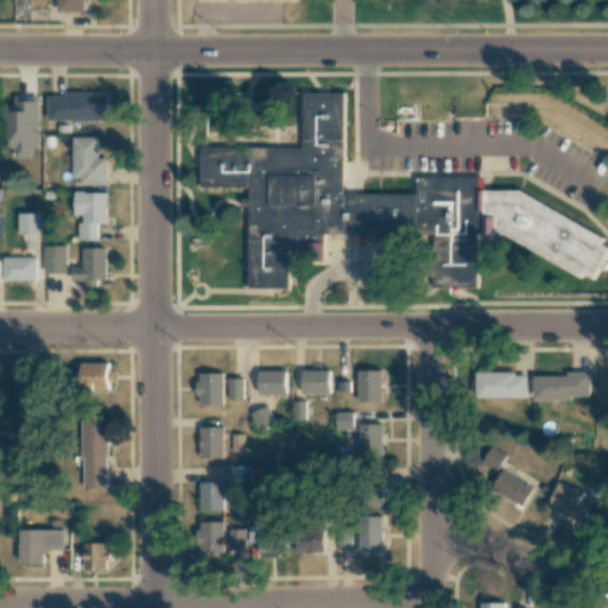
[(58,0),(59,12),(87,12),(86,0),(58,0)]
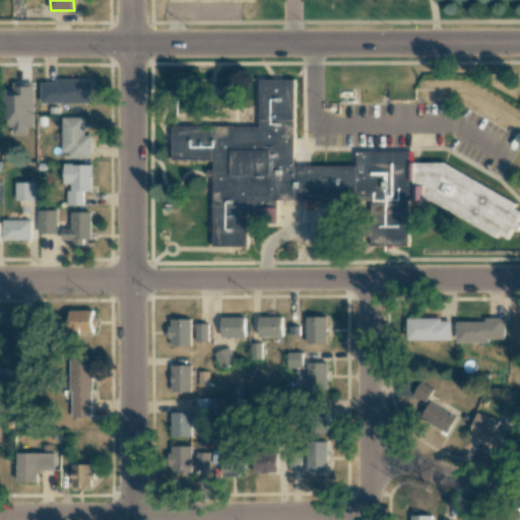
[(91,80),(41,80),(41,103),(90,103),(91,80)]
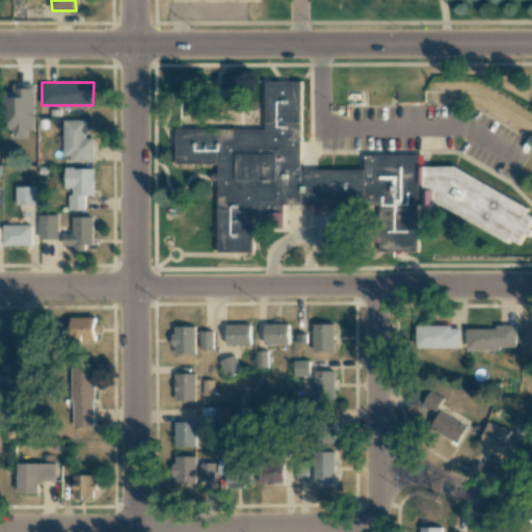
[(267,84),(300,84),(299,169),(364,170),(364,155),(416,156),(416,166),(451,166),(525,208),(522,214),(530,219),(516,243),(507,238),(505,242),(436,205),(428,205),(428,189),(413,189),(414,253),(377,253),(377,244),(369,244),(364,238),(366,232),(369,224),(375,224),(376,208),(284,207),(284,220),(256,220),(255,256),(217,255),(218,165),(176,165),(177,128),(266,129),(267,84)]
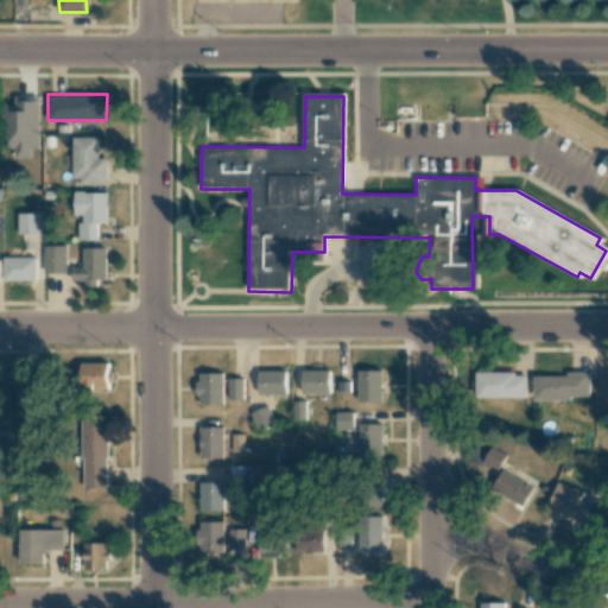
[(4,105),(4,149),(14,149),(14,158),(31,158),(31,149),(39,149),(39,97),(14,97),(14,105),(4,105)]
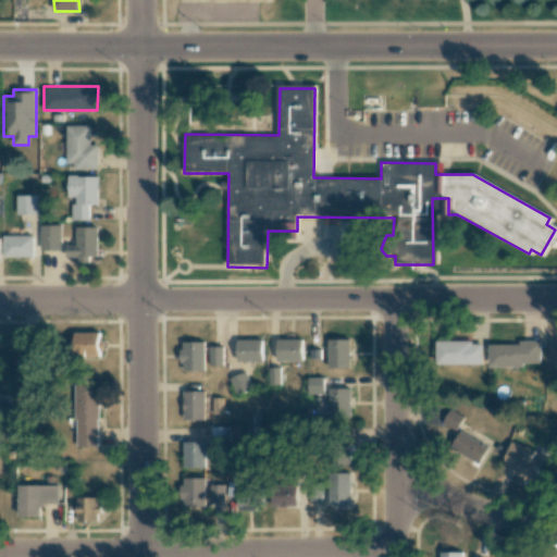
[(98,145),(90,145),(90,125),(66,125),(66,170),(98,170),(98,145)]
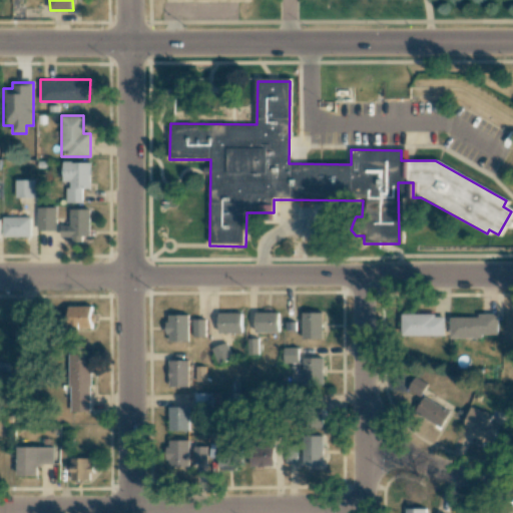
[(63,181),(67,181),(67,203),(82,202),(82,188),(90,188),(89,162),(62,162),(63,181)]
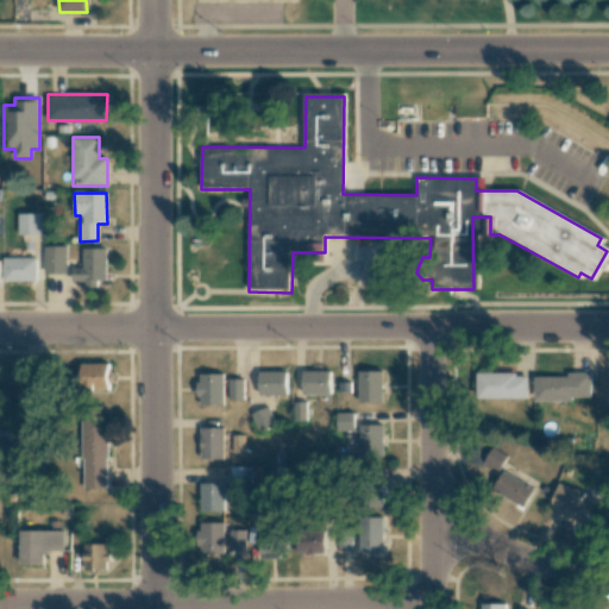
[(18,234),(41,234),(41,213),(18,214),(18,234)]
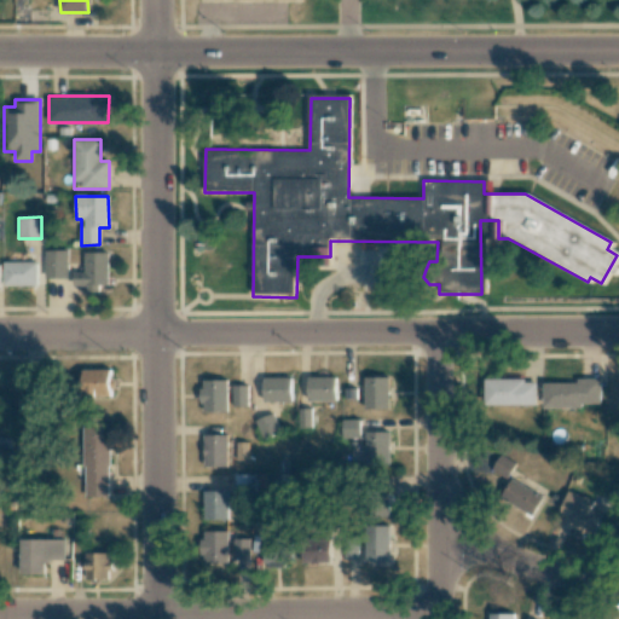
[(68,250),(45,250),(45,278),(68,279),(68,250)]
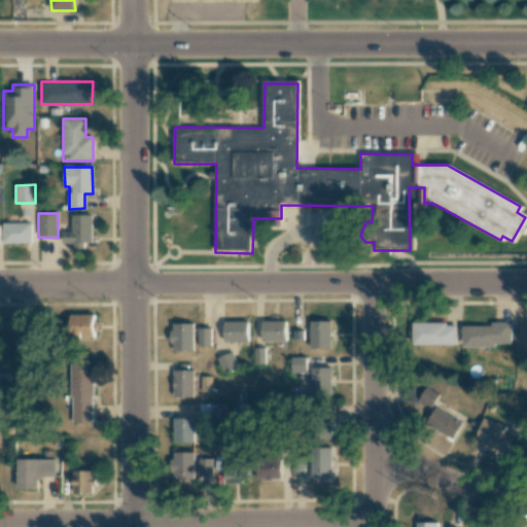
[(92,214),(72,215),(72,233),(63,233),(63,244),(75,243),(75,248),(84,248),(84,243),(93,243),(92,214)]
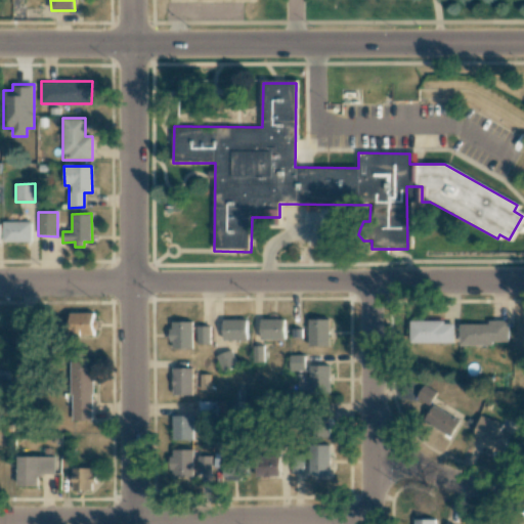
[(32,242),(31,221),(2,222),(3,242),(32,242)]
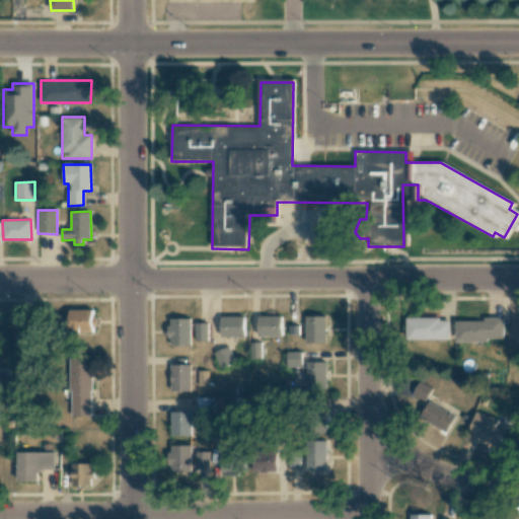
[(92,309),(70,310),(70,332),(93,332),(92,309)]
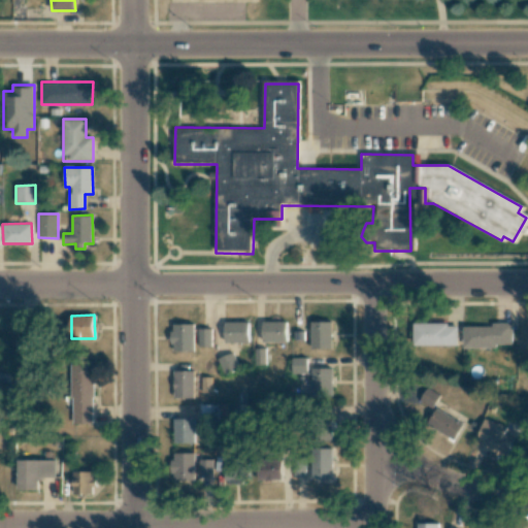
[(21,348),(41,348),(41,317),(21,318),(21,348)]
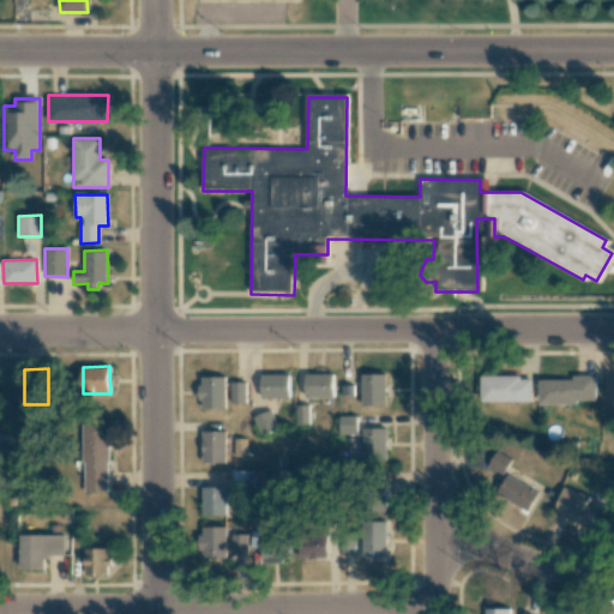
[(386,373),(362,374),(362,407),(386,405),(386,373)]
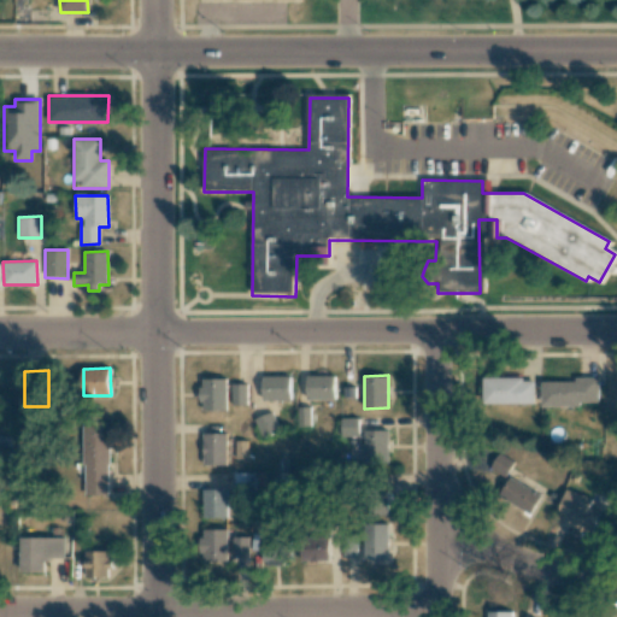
[(263,400),(292,400),(291,376),(262,376),(263,400)]
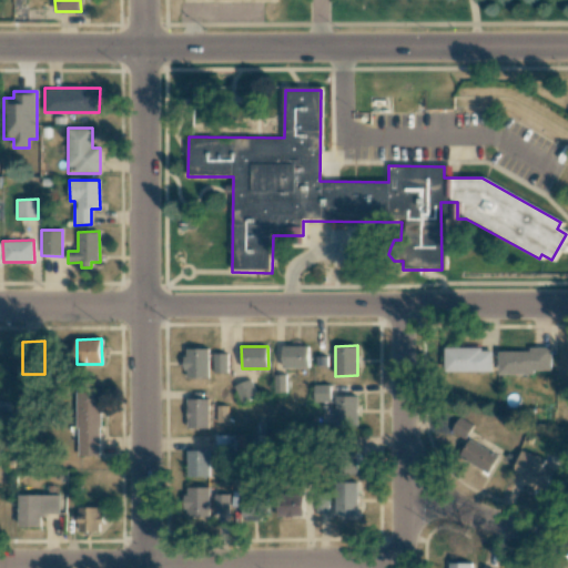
[(308,368),(308,346),(283,346),(283,368),(308,368)]
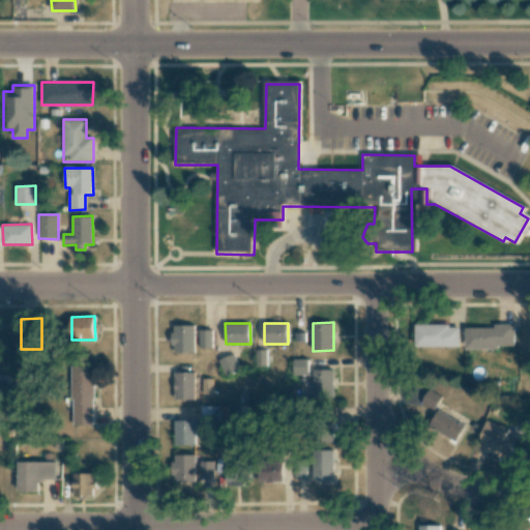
[(195,352),(195,325),(173,325),(173,352),(195,352)]
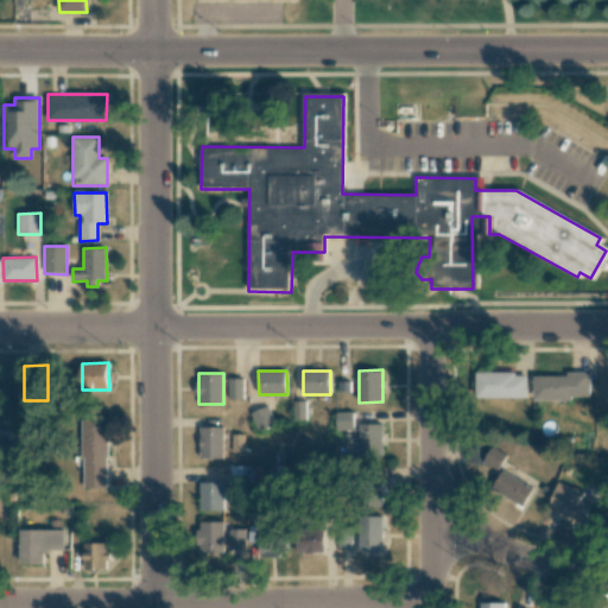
[(527,398),(527,373),(476,373),(476,398),(527,398)]
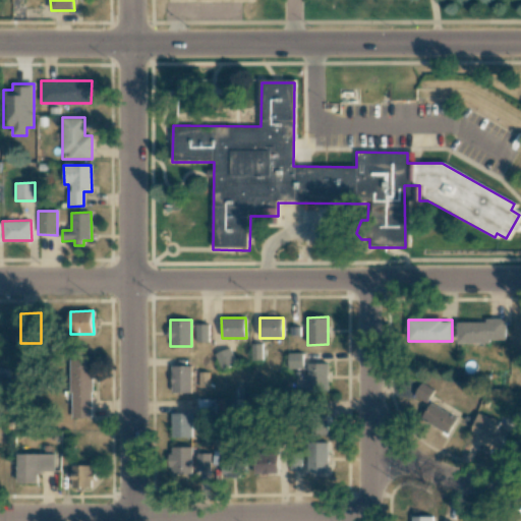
[(506,321),(458,321),(458,343),(490,343),(490,339),(506,339),(506,321)]
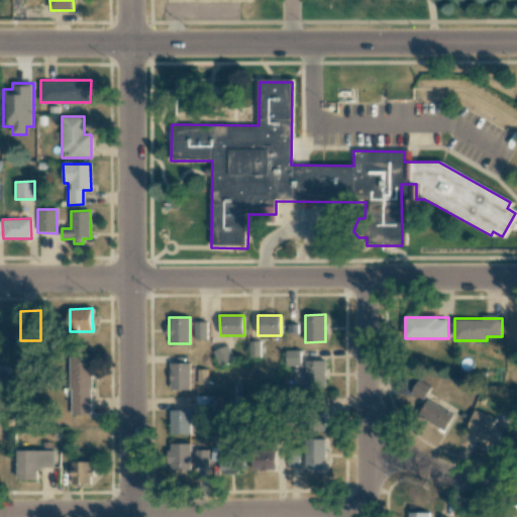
[(207,339),(207,322),(195,321),(195,339),(207,339)]
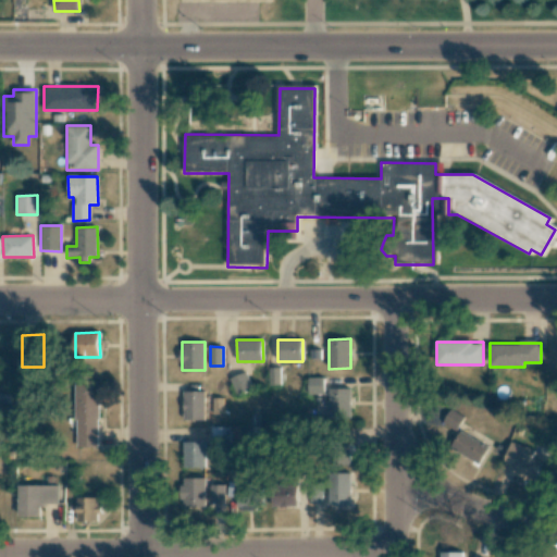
[(230,379),(236,396),(252,388),(246,372),(230,379)]
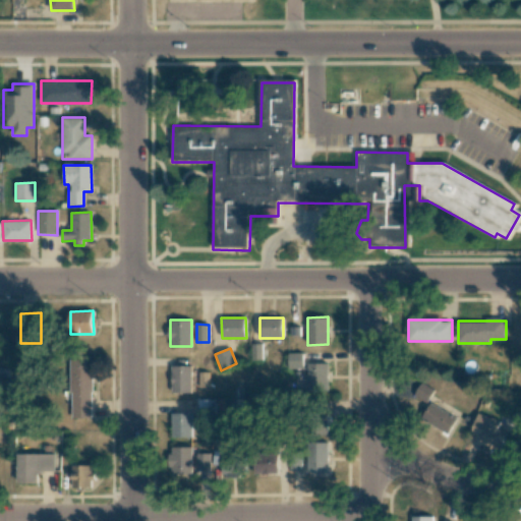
[(302,353),(288,353),(288,368),(303,367),(302,353)]
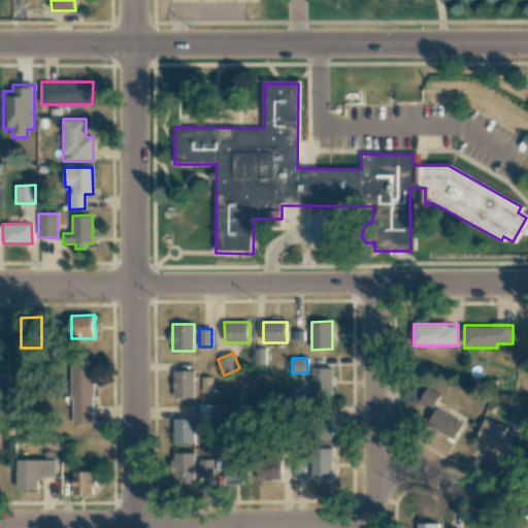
[(72,424),(94,424),(92,368),(70,369),(72,424)]
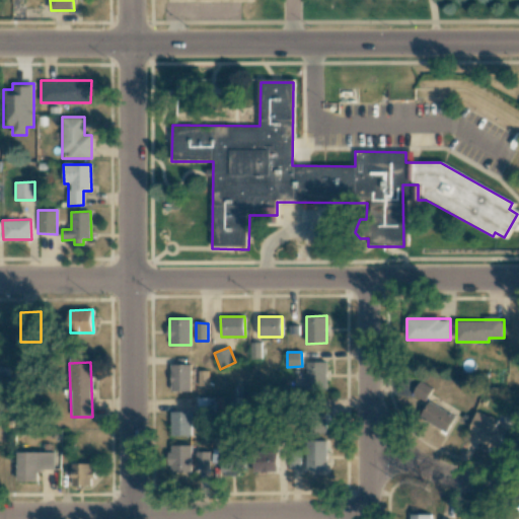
[(326,362),(306,362),(306,389),(326,389),(326,362)]
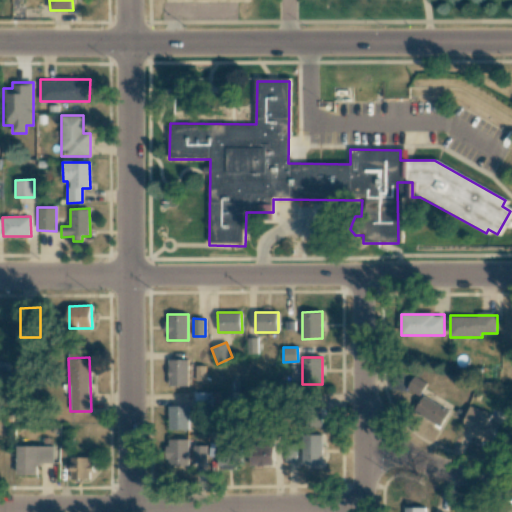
[(188,359),(168,359),(169,386),(189,386),(188,359)]
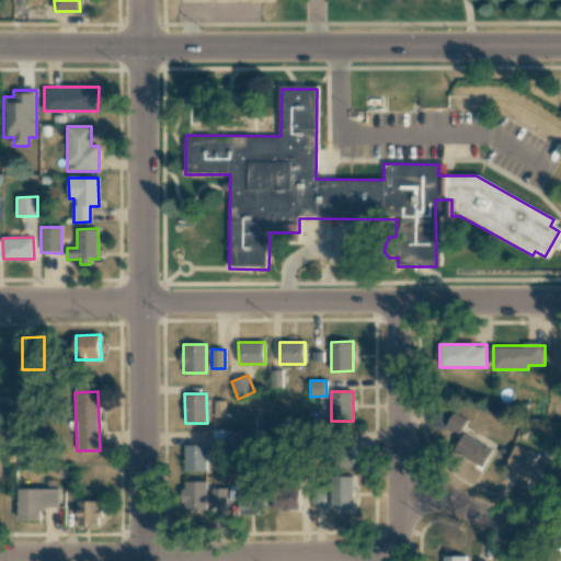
[(467,420),(453,412),(445,425),(459,434),(467,420)]
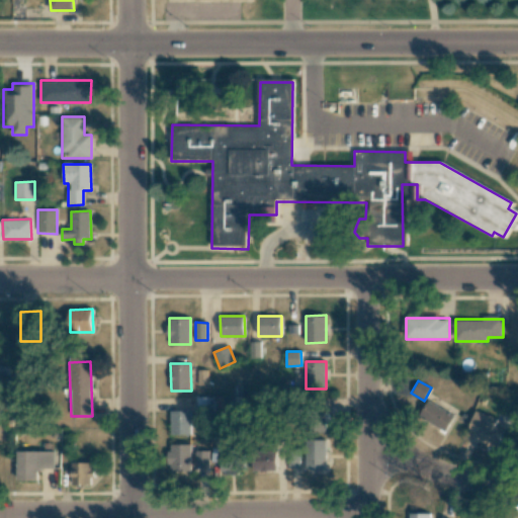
[(213,398),(197,397),(196,412),(213,413),(213,398)]
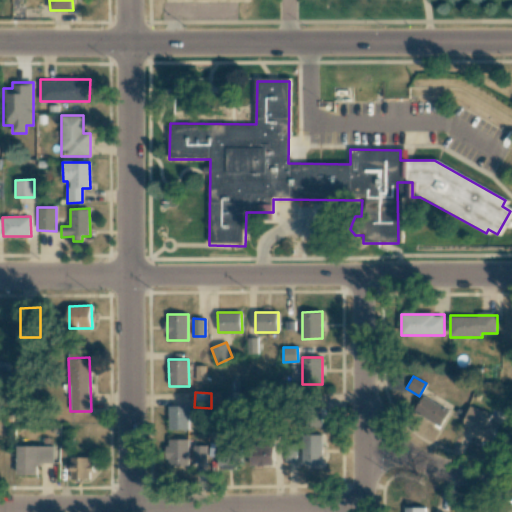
[(414,413),(442,425),(449,409),(420,397),(414,413)]
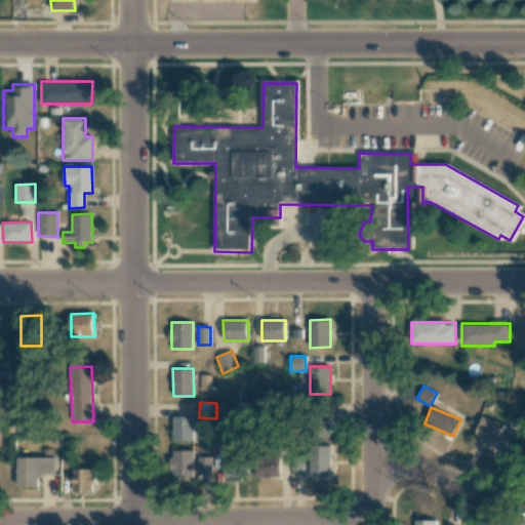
[(194,416),(173,416),(172,441),(194,441),(194,416)]
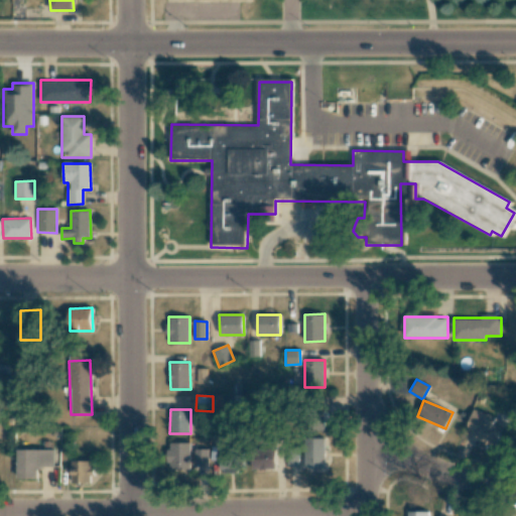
[(495,416),(473,409),(467,429),(479,432),(477,440),(496,445),(502,428),(492,425),(495,416)]
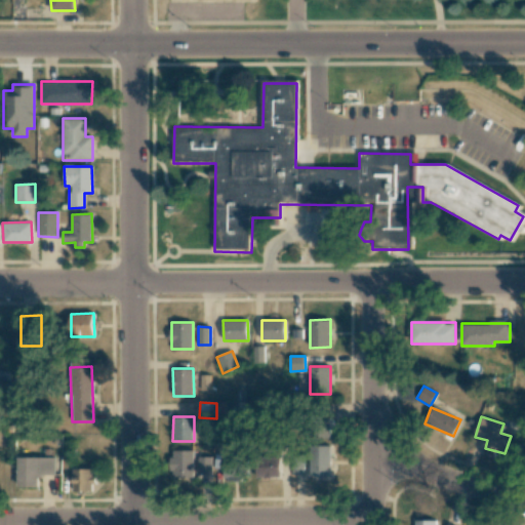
[(310,476),(331,476),(330,446),(310,446),(310,476)]
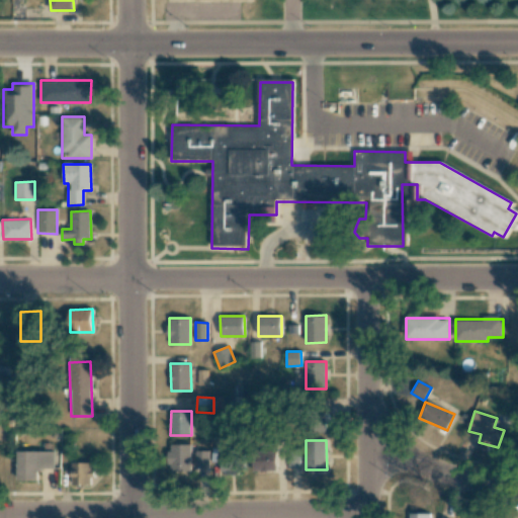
[(191,445),(169,444),(168,471),(190,472),(191,445)]
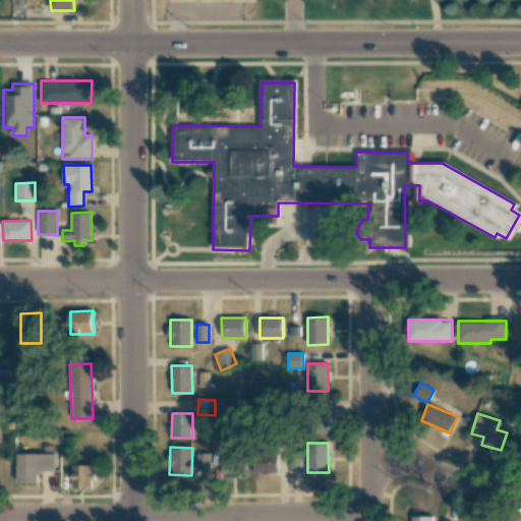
[(210,454),(196,453),(196,482),(209,482),(210,454)]
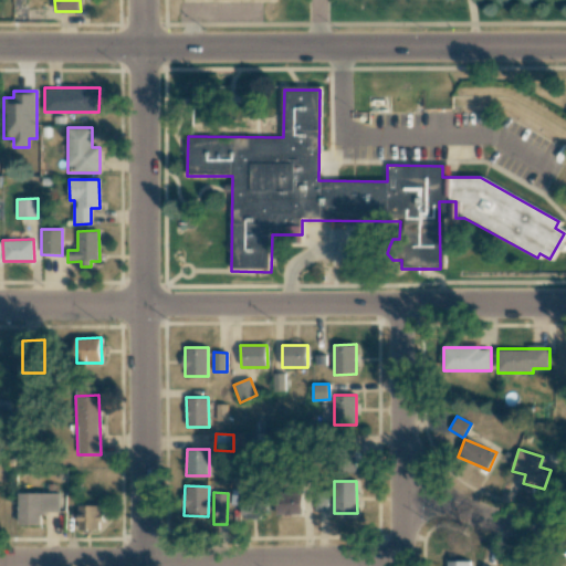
[(303,514),(302,492),(275,493),(276,515),(303,514)]
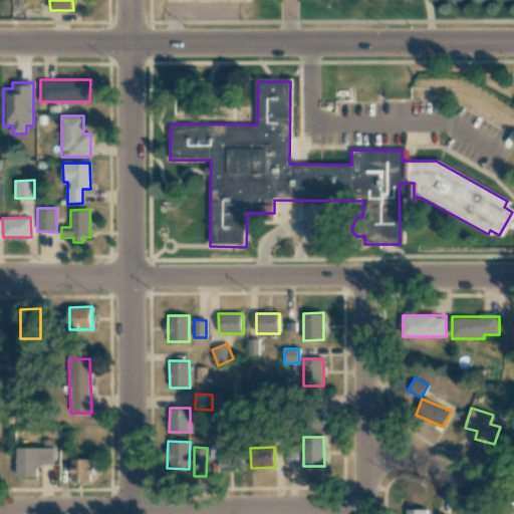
[(53,448),(16,448),(16,476),(37,476),(37,466),(54,466),(53,448)]
